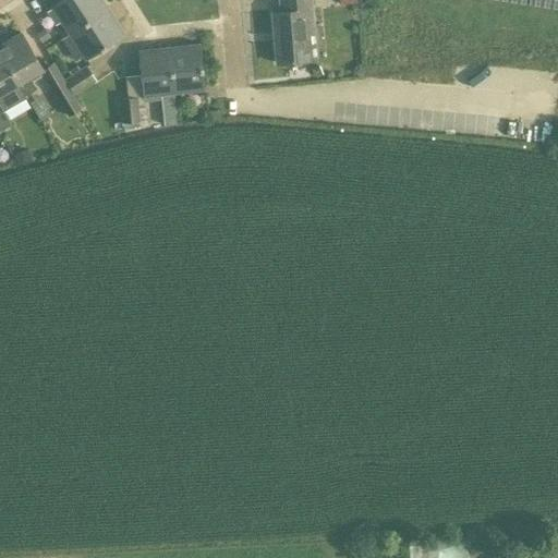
[(64,16),(60,20),(68,32),(71,28),(72,29),(106,7),(101,0),(59,0),(50,5),(51,7),(56,4),(64,16)]
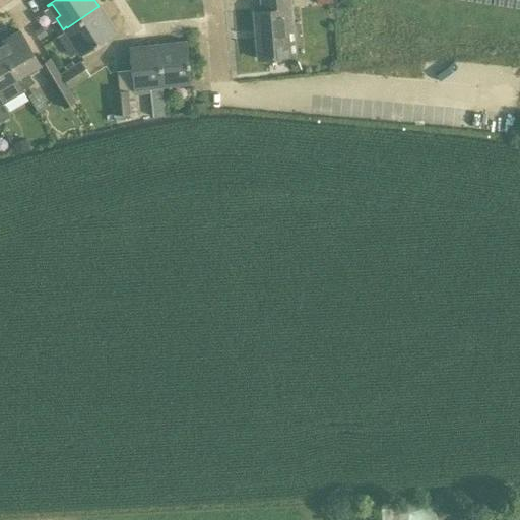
[(259,0),(260,9),(252,10),(257,58),(294,55),(288,0),(259,0)]
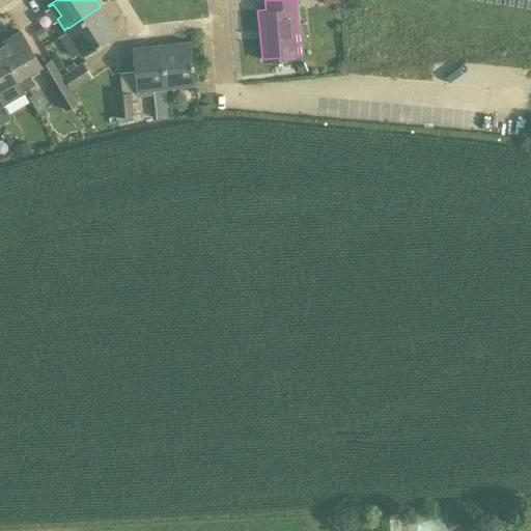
[(76,39),(72,42),(81,55),(117,31),(101,6),(68,28),(76,39)]
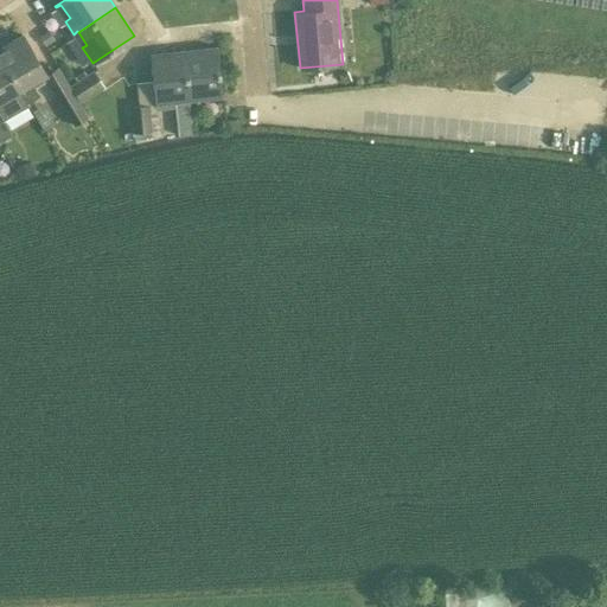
[(31,83),(43,76),(74,126),(88,117),(57,65),(45,72),(23,33),(0,45),(0,58),(26,102),(38,95),(31,83)]
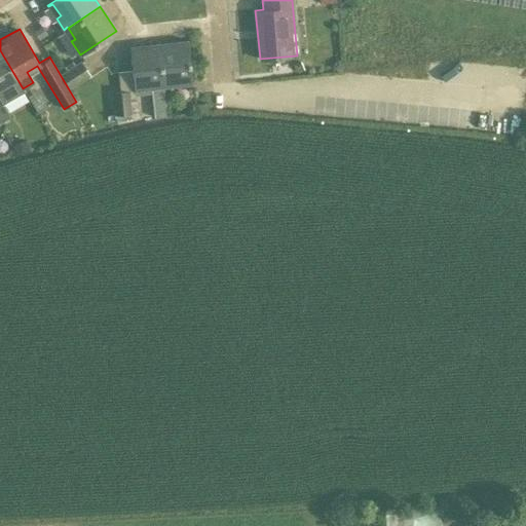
[(159,48),(158,43),(162,86),(191,83),(187,40),(178,41),(178,46),(159,48)]
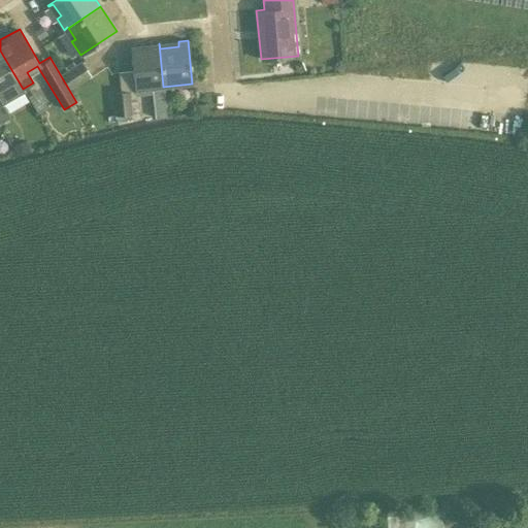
[(129,46),(133,90),(134,96),(152,94),(151,88),(163,87),(159,43),(150,44),(150,50),(131,52),(130,46),(129,46)]
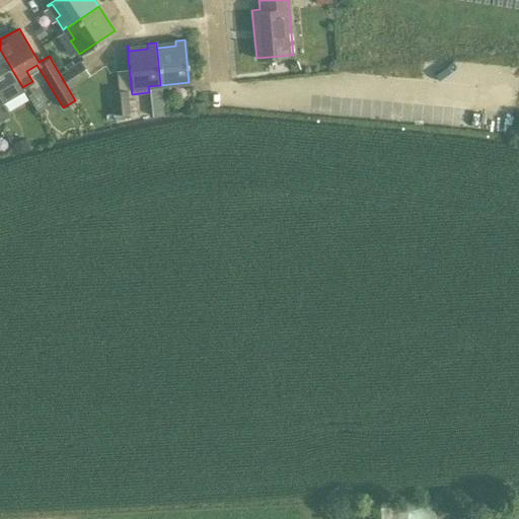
[(0,121),(9,116),(1,102),(23,90),(21,87),(22,87),(0,50),(0,121)]
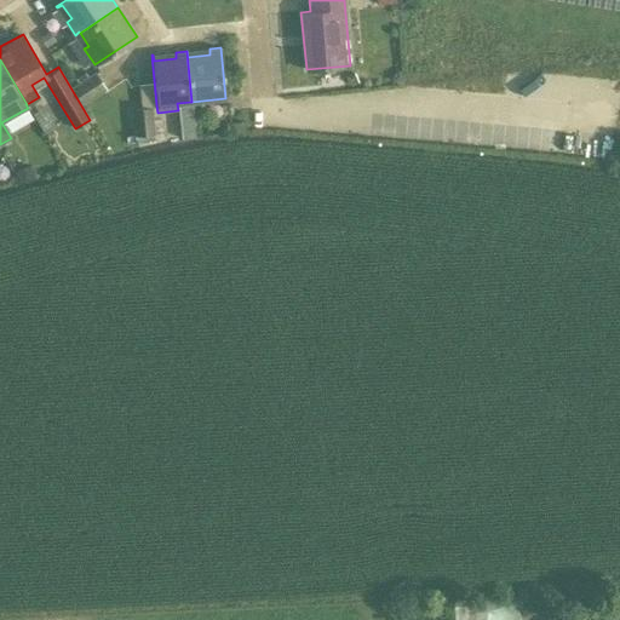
[(82,104),(107,89),(95,70),(87,75),(85,72),(75,78),(78,82),(72,86),(82,104)]
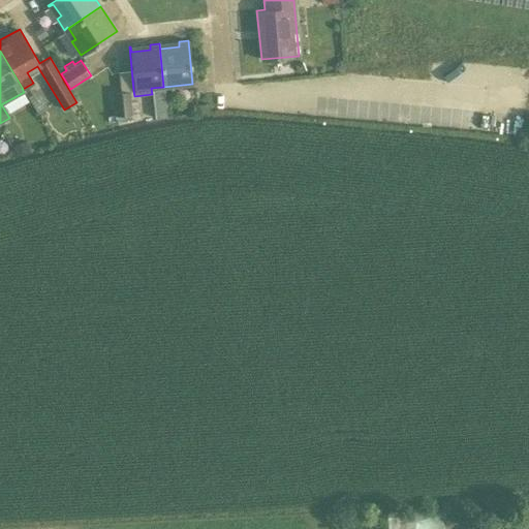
[(129,90),(114,92),(117,124),(131,122),(131,119),(138,118),(137,101),(130,101),(129,90)]
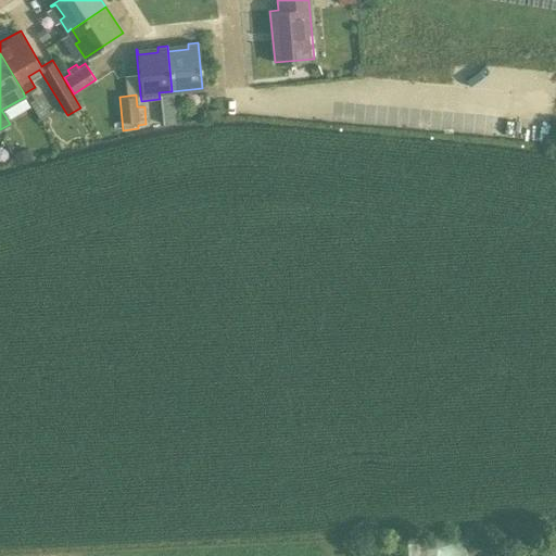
[(426,113),(426,130),(451,131),(452,114),(426,113)]
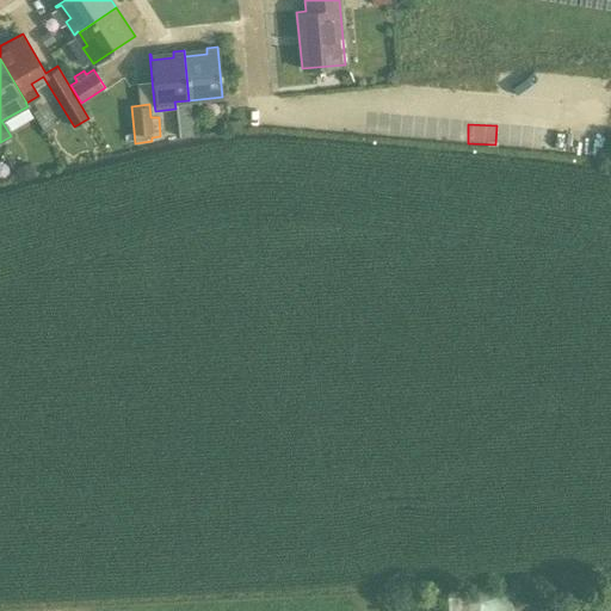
[(444,592),(444,610),(508,610),(508,590),(444,592)]
